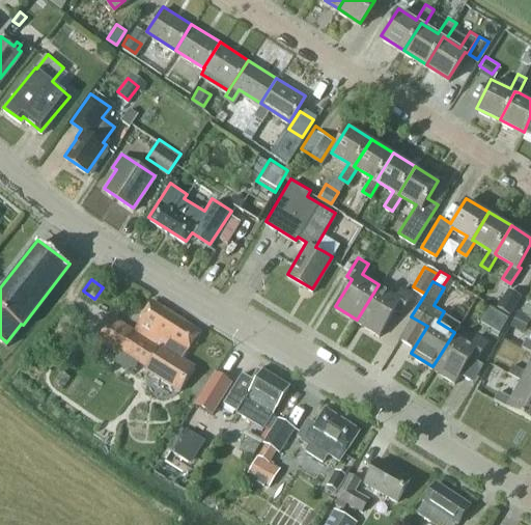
[(379,284),(357,320),(379,333),(395,306),(400,309),(412,292),(401,284),(395,295),(379,284)]
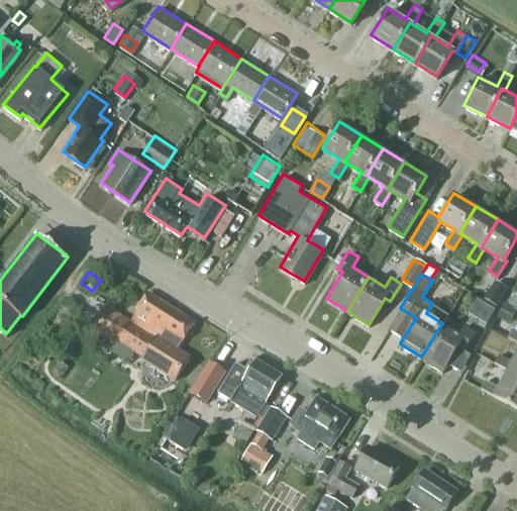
[(496,302),(506,285),(495,279),(485,296),(496,302)]
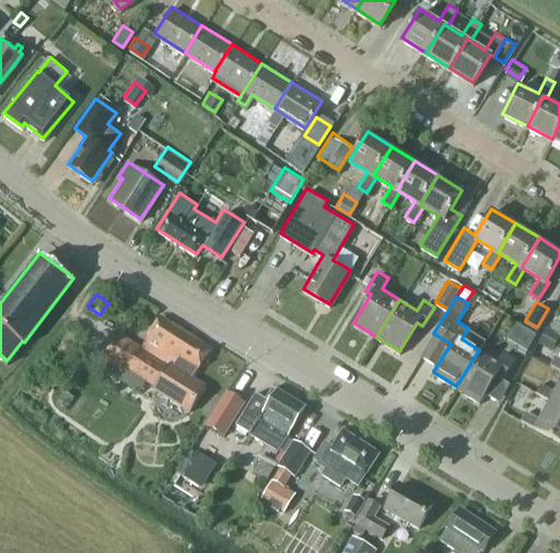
[(191,376),(211,345),(160,314),(140,346),(117,332),(103,355),(125,369),(128,366),(155,384),(153,387),(188,409),(203,385),(191,376)]
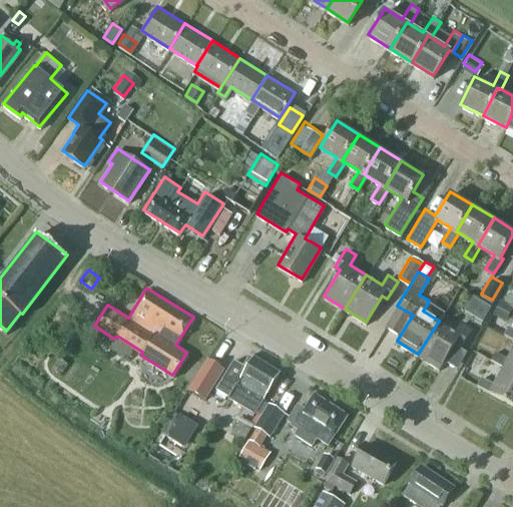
[(512,303),(512,294),(508,292),(504,299),(512,303)]
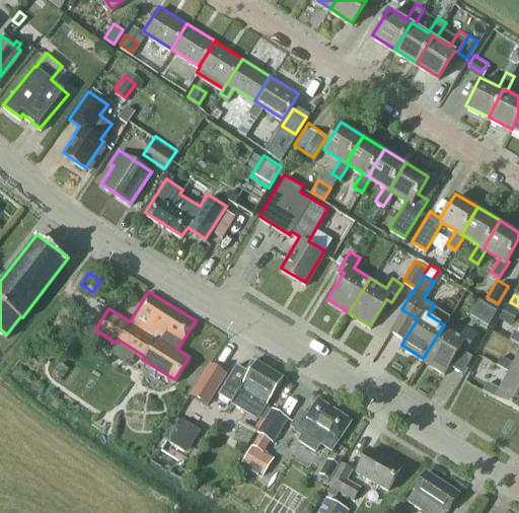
[(488,322),(497,308),(477,297),(469,311),(488,322)]
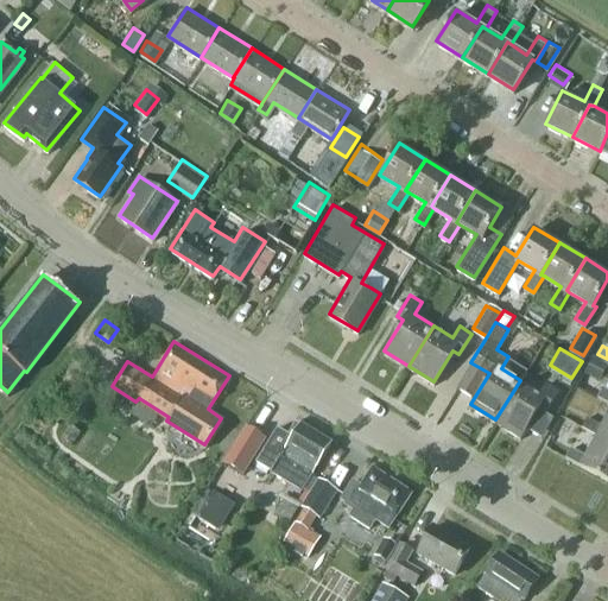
[(606,358),(593,352),(584,367),(597,374),(606,358)]
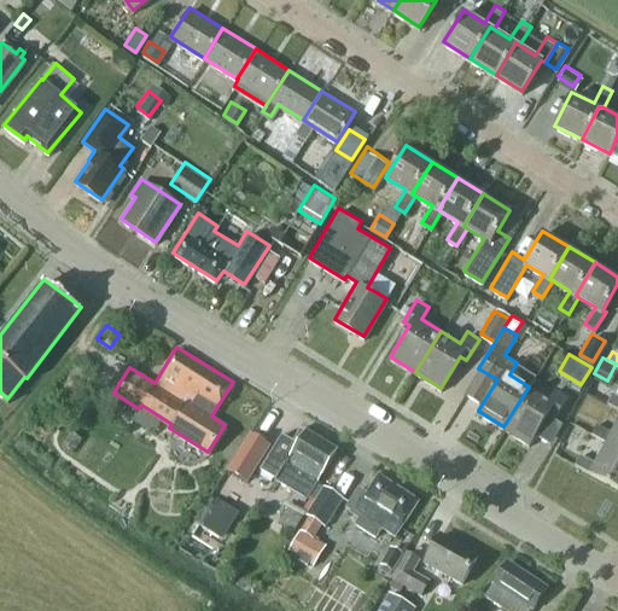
[(529,387),(503,426),(529,442),(548,412),(554,415),(567,394),(555,387),(548,399),(529,387)]
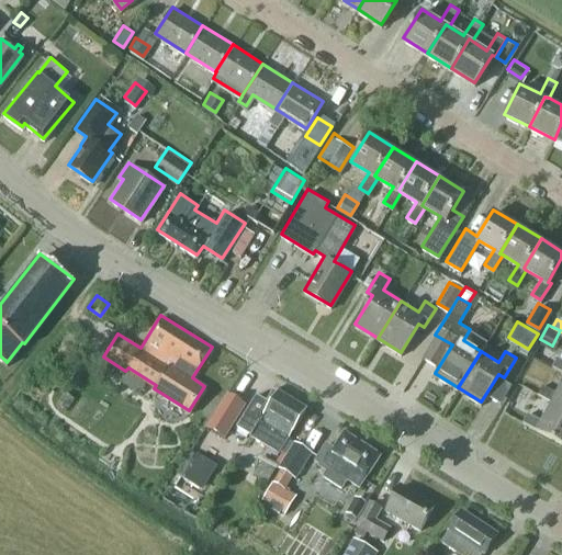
[(552,364),(561,369),(561,357),(557,354),(552,364)]
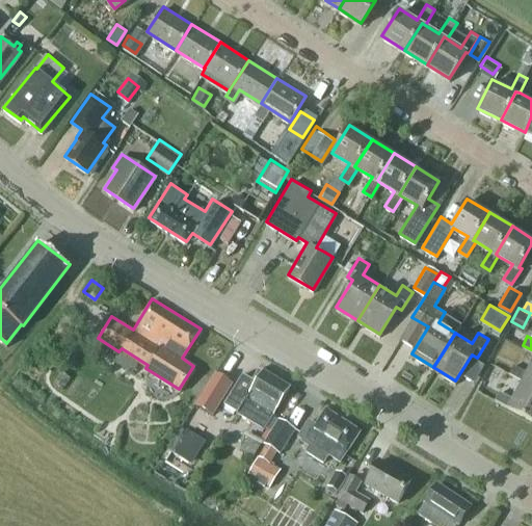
[(508,371),(522,378),(522,377),(531,383),(531,359),(527,369),(513,363),(508,371)]
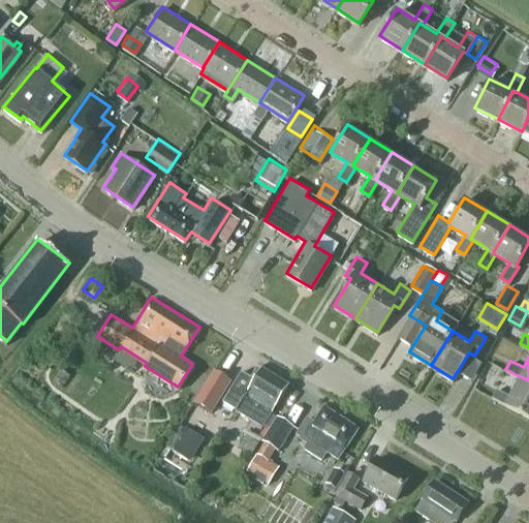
[(288,382),(257,364),(254,368),(254,369),(251,375),(242,369),(230,387),(223,399),(262,423),(275,402),(276,402),(288,382)]
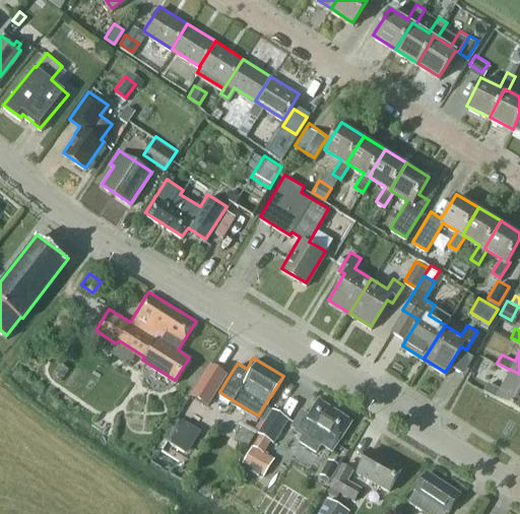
[(207,402),(226,371),(211,362),(192,392),(207,402)]
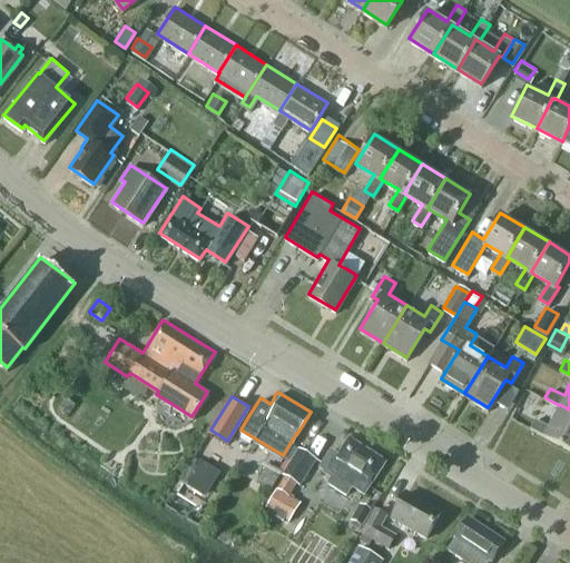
[(569,410),(559,404),(559,405),(549,424),(534,416),(530,426),(569,446),(569,410)]
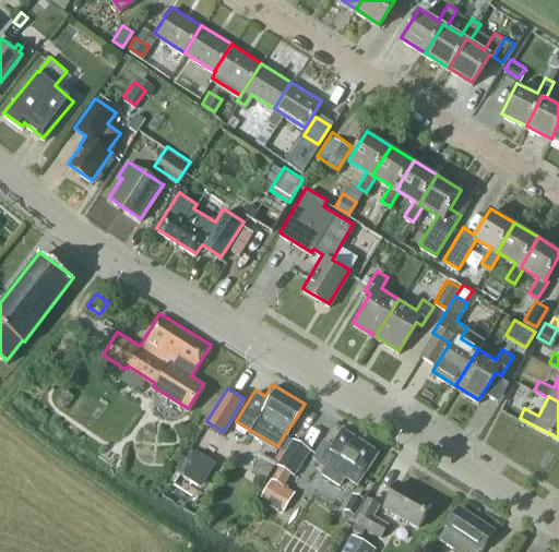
[(314,454),(321,458),(357,481),(378,450),(342,427),(329,445),(323,441),(314,454)]
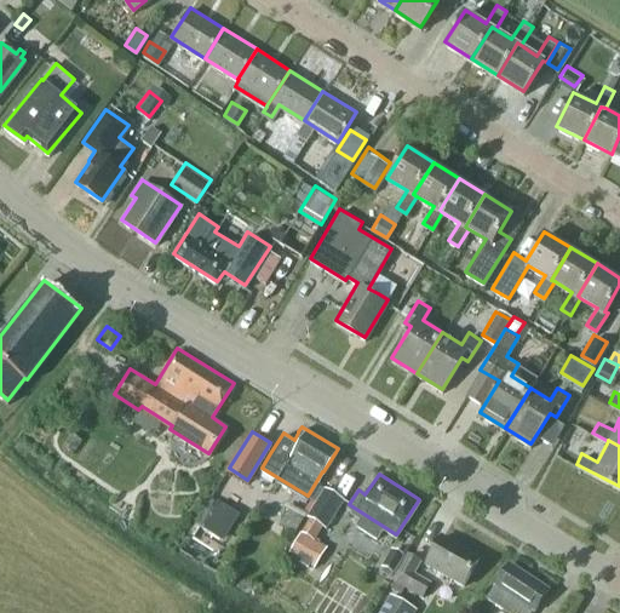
[(333,530),(342,516),(334,513),(344,497),(326,485),(325,483),(306,513),(313,516),(303,532),(302,531),(290,549),(315,565),(326,546),(315,539),(325,523),(333,530)]
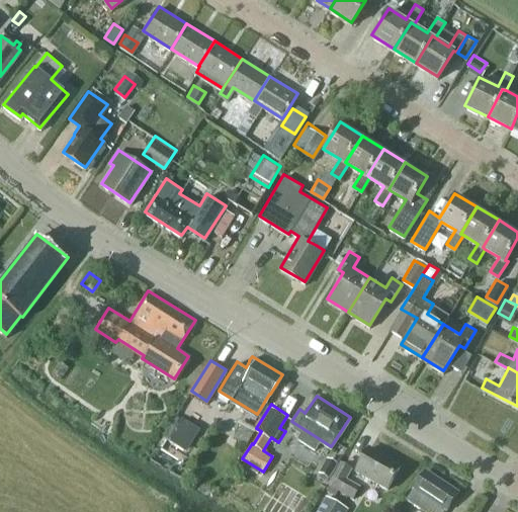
[(201,429),(182,417),(168,439),(187,450),(201,429)]
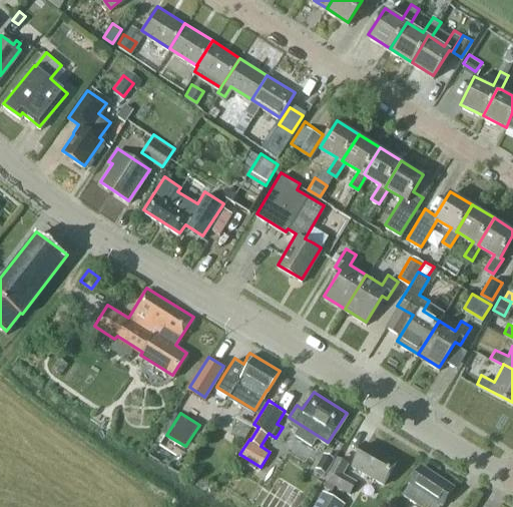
[(243,438),(253,422),(240,414),(230,430),(243,438)]
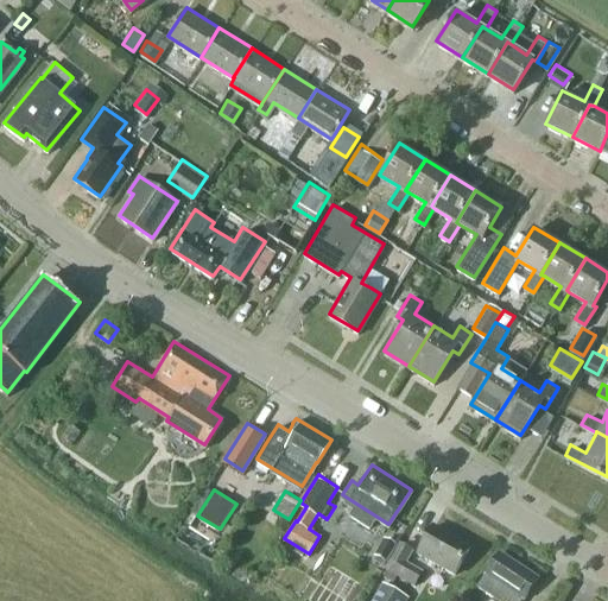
[(417,550),(455,570),(469,544),(434,523),(417,550)]
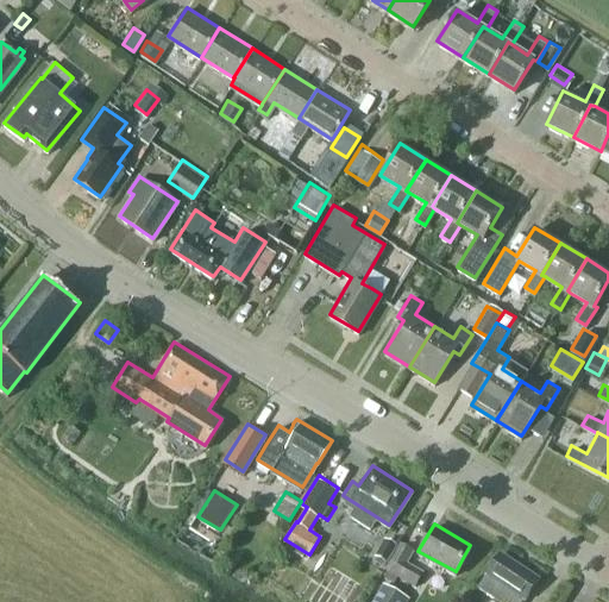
[(388,559),(397,544),(387,538),(377,553),(388,559)]
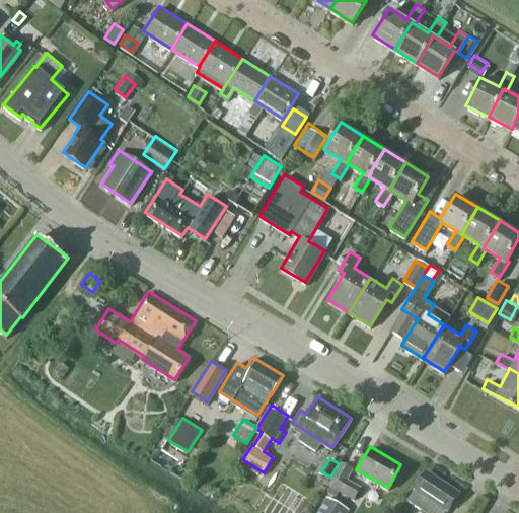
[(341,459),(327,482),(353,497),(360,486),(346,477),(352,466),(341,459)]
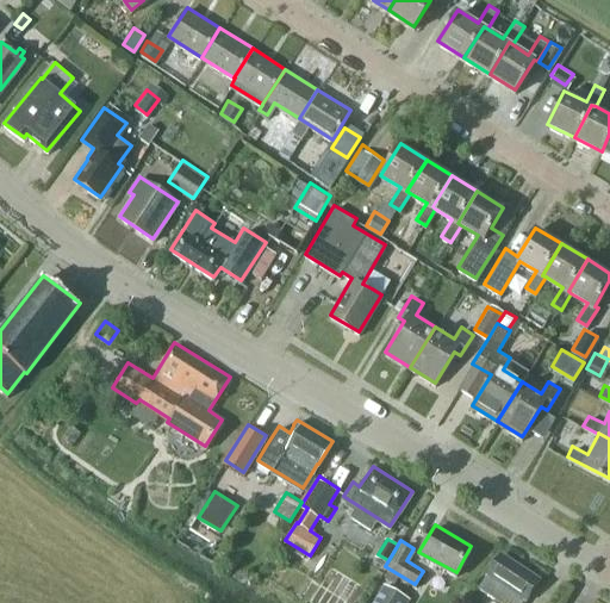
[(526,598),(539,577),(500,551),(487,572),(487,573),(479,585),(505,602),(518,602),(523,597),(526,598)]
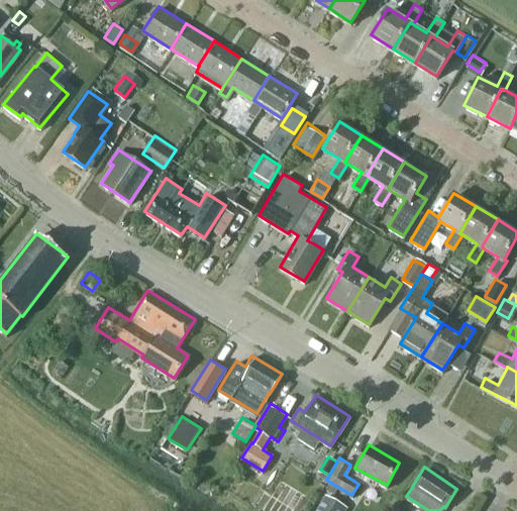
[(342,510),(346,505),(325,493),(314,510),(342,510)]
